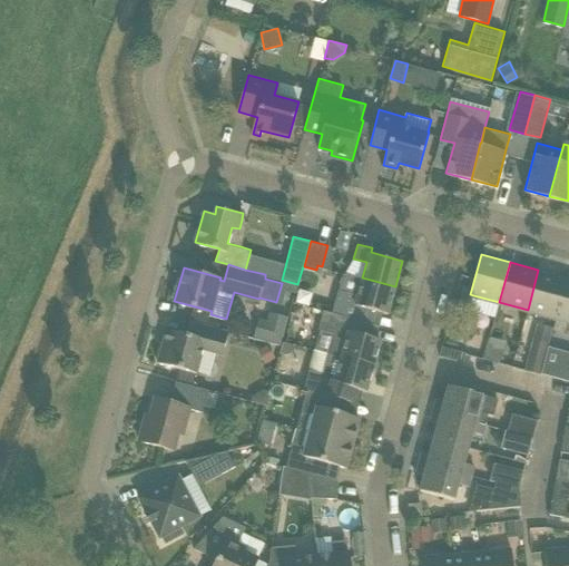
[(538,270),(528,310),(556,318),(567,277),(538,270)]
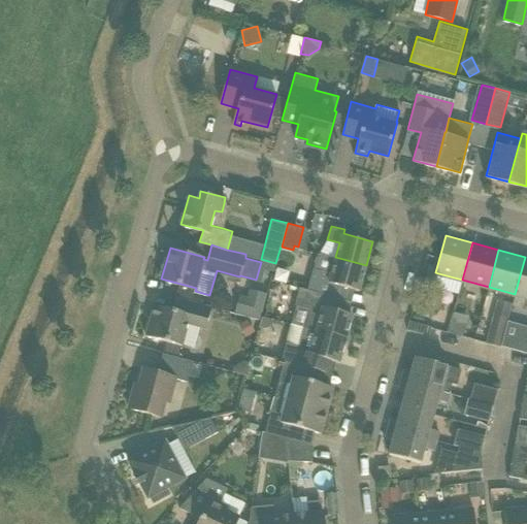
[(318,253),(307,288),(339,297),(342,285),(359,289),(366,265),(335,257),(335,258),(318,253)]
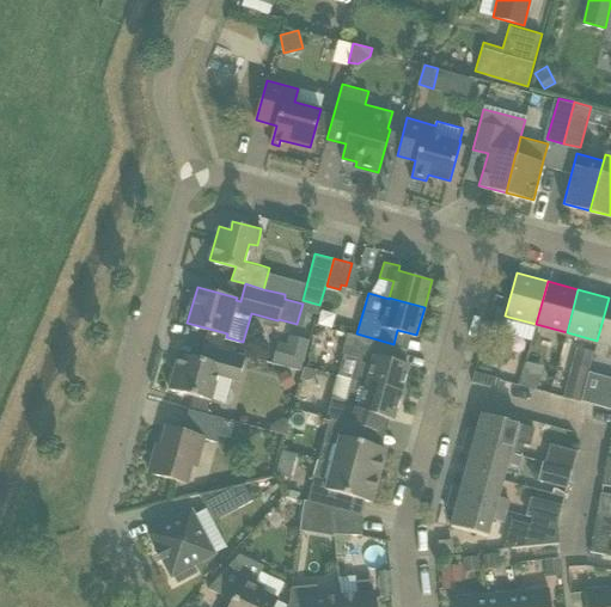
[(610,298),(609,298),(597,341),(610,344),(610,298)]
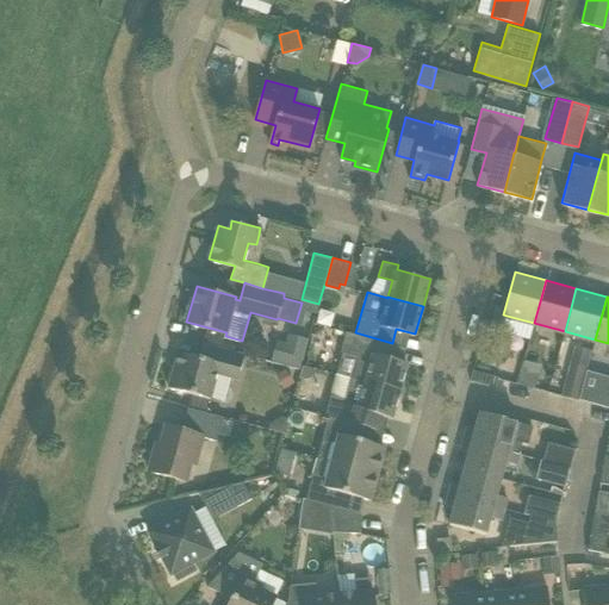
[(496,304),(490,328),(502,331),(507,316),(503,315),(505,306),(496,304)]
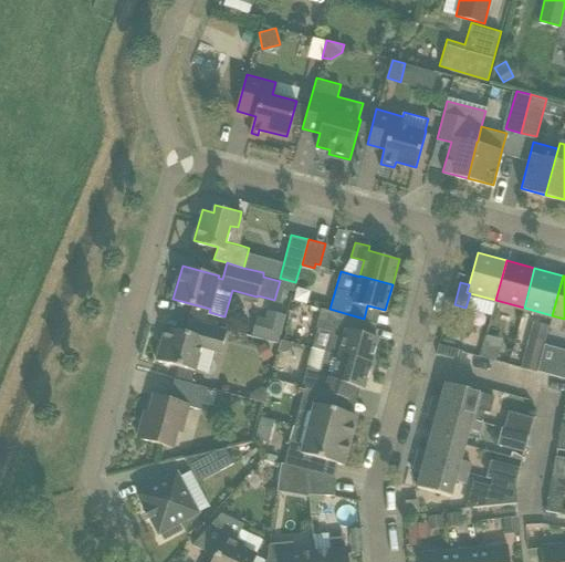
[(322,306),(316,325),(318,325),(332,330),(326,350),(372,362),(378,335),(361,331),(364,319),(330,309),(322,306)]
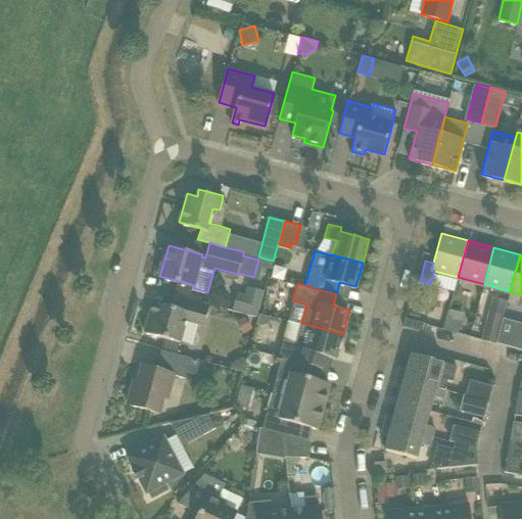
[(262,289),(234,285),(231,308),(258,312),(262,289)]
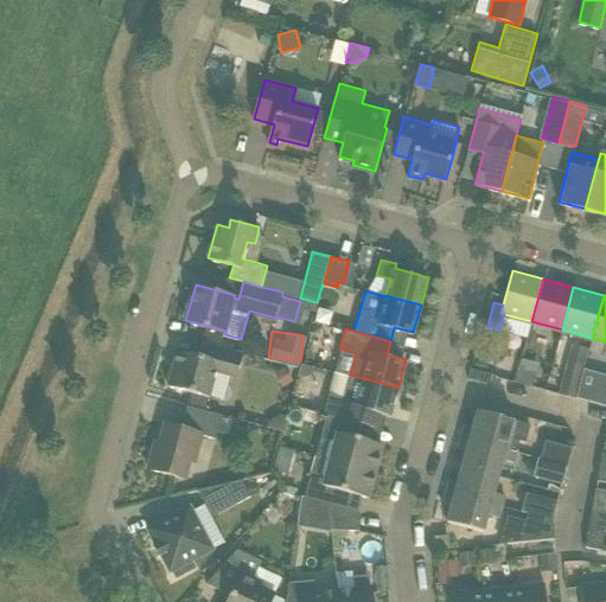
[(187,404),(205,409),(216,370),(237,376),(243,350),(203,339),(198,354),(178,348),(168,384),(191,390),(187,404)]
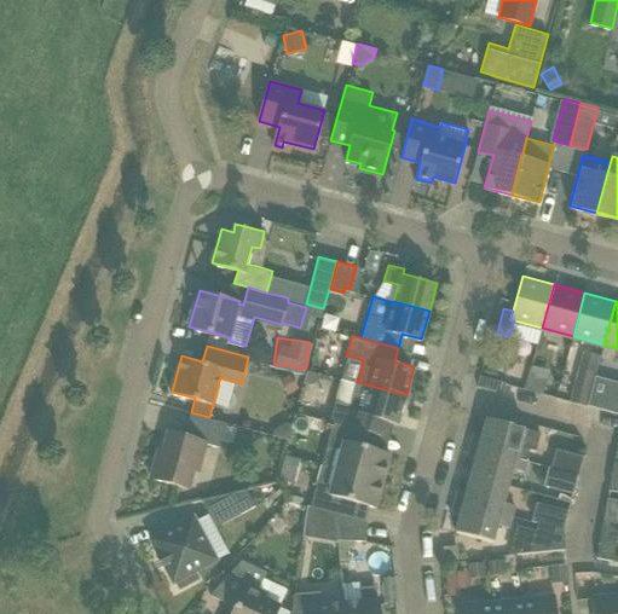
[(572,399),(585,404),(599,353),(585,349),(572,399)]
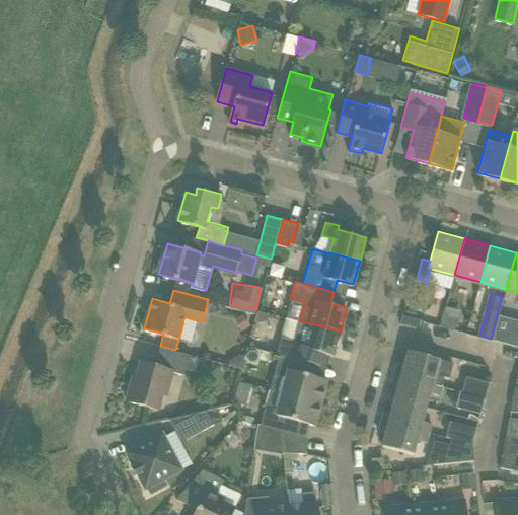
[(442,322),(441,324),(453,328),(455,328),(457,322),(455,321),(449,320),(453,307),(447,305),(446,306),(445,310),(442,322)]
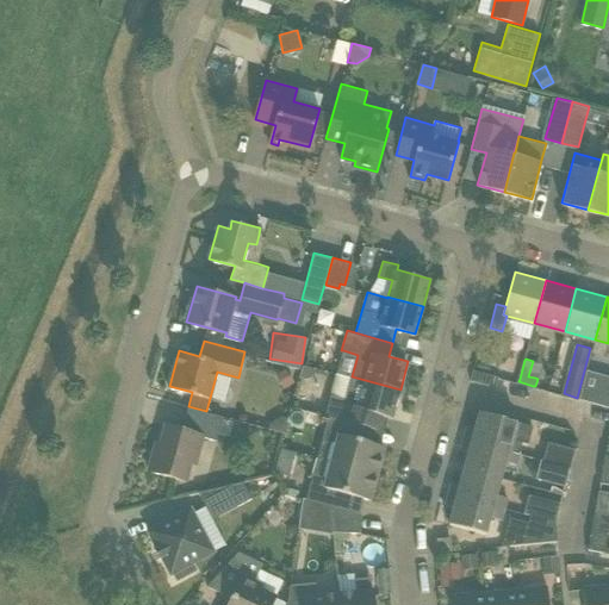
[(286,367),(275,373),(284,387),(294,381),(286,367)]
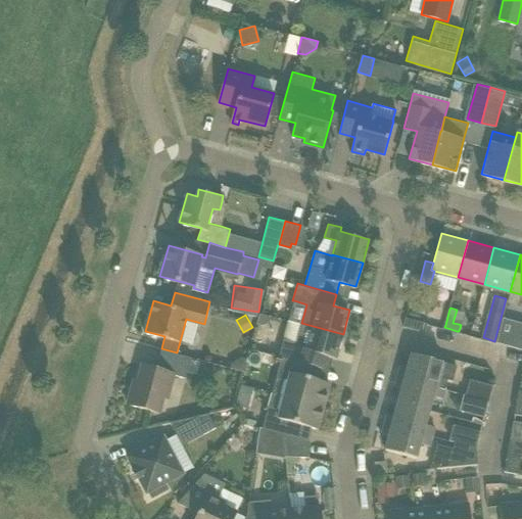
[(521,324),(515,322),(510,342),(521,345),(521,324)]
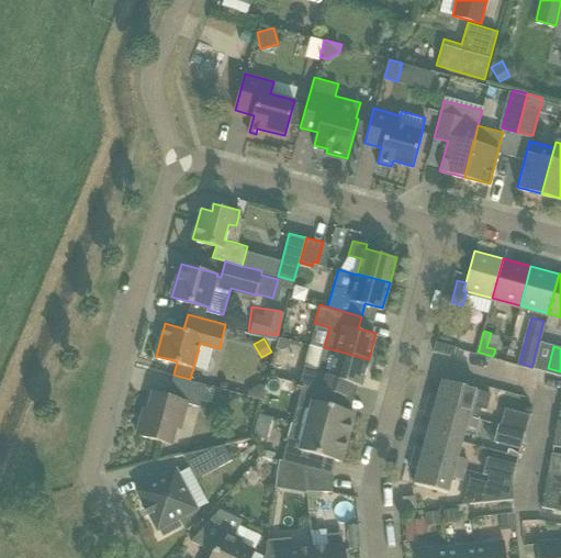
[(305,364),(300,381),(303,382),(337,391),(337,390),(332,389),(335,377),(361,384),(369,359),(324,347),(318,367),(305,364)]
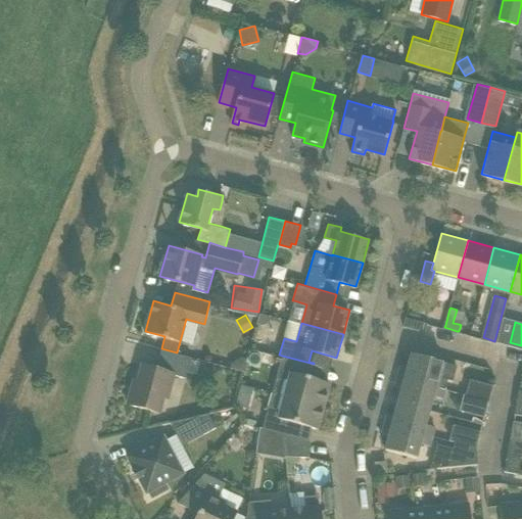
[(128,403),(159,411),(163,395),(168,396),(174,373),(186,376),(192,357),(177,352),(161,348),(157,363),(161,364),(160,368),(142,364),(137,386),(133,385),(128,403)]
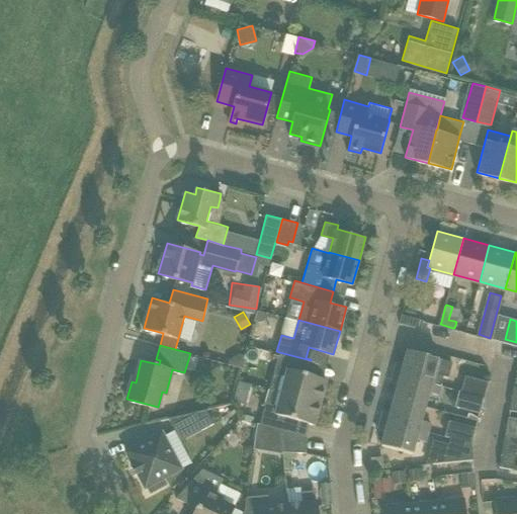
[(394,370),(441,383),(444,375),(448,376),(452,360),(408,348),(404,363),(397,361),(394,370)]
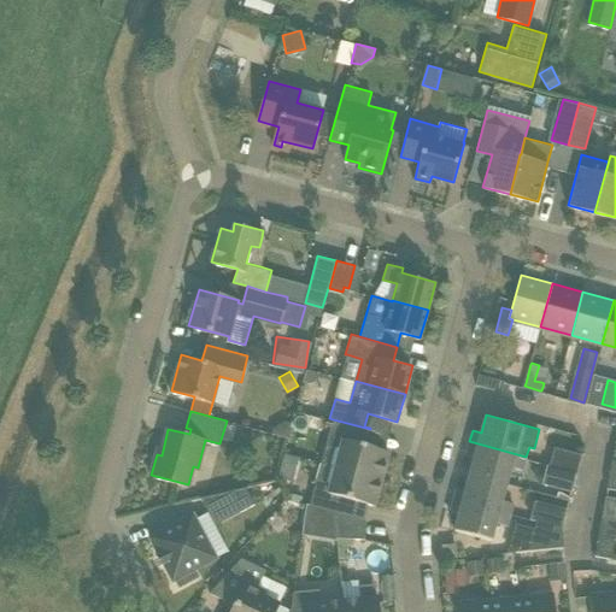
[(333,419),(328,436),(336,446),(340,447),(335,465),(382,477),(389,451),(365,443),(370,429),(333,419)]
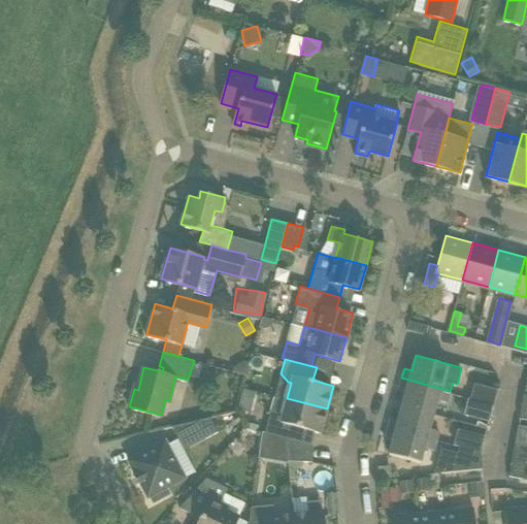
[(402,404),(433,413),(437,398),(448,400),(450,391),(401,378),(399,388),(406,390),(402,404)]
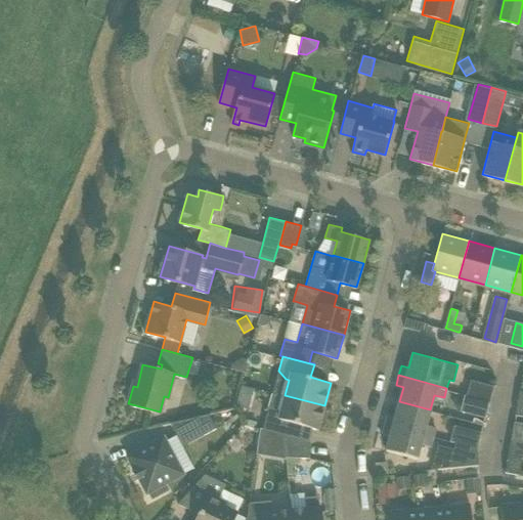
[(467,394),(490,400),(494,385),(471,379),(467,394)]
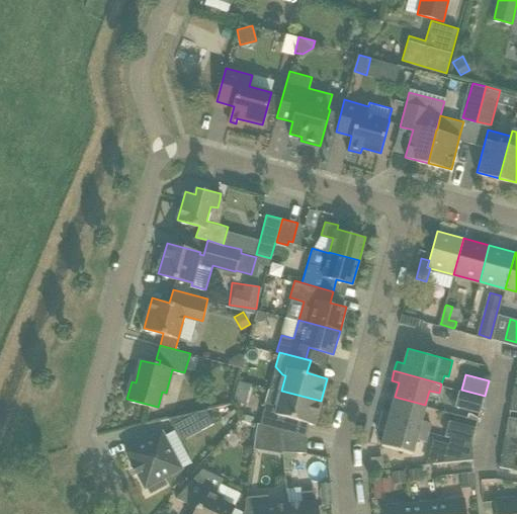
[(251,382),(239,379),(237,386),(249,389),(251,382)]
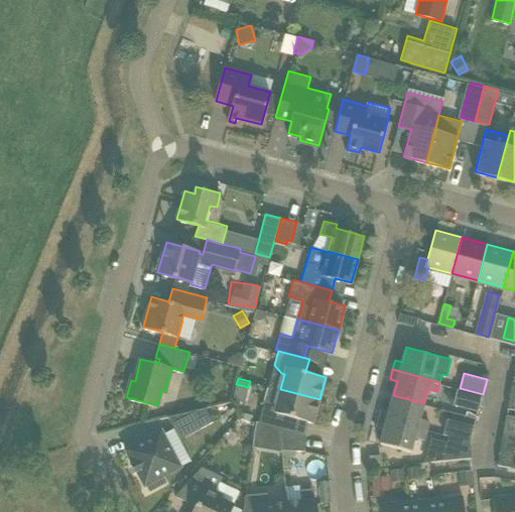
[(269,385),(259,420),(266,422),(280,426),(296,430),(296,429),(290,427),(293,416),(313,421),(319,399),(280,389),(269,385)]
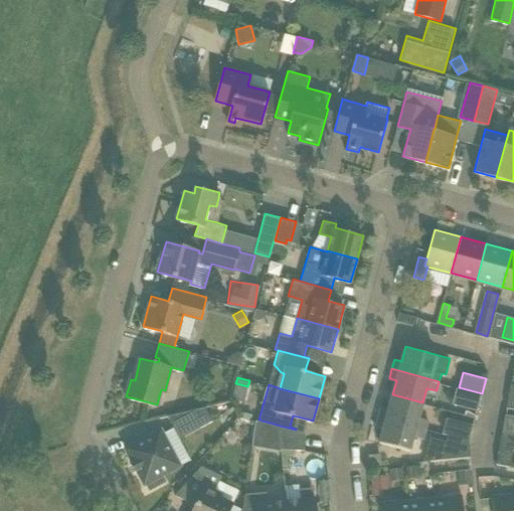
[(453,403),(477,409),(482,393),(459,387),(457,387),(453,403)]
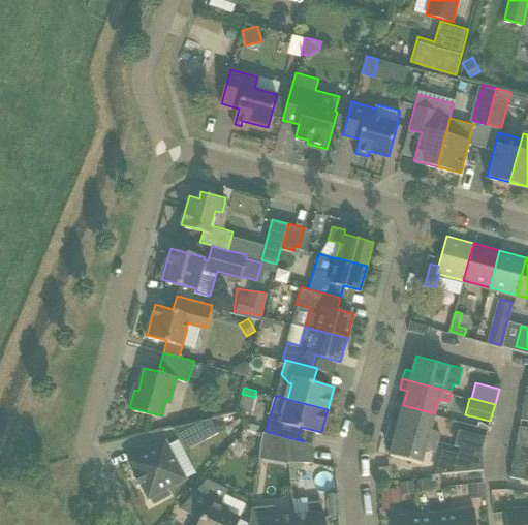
[(390,427),(437,439),(440,430),(431,427),(434,413),(403,405),(399,419),(392,418),(390,427)]
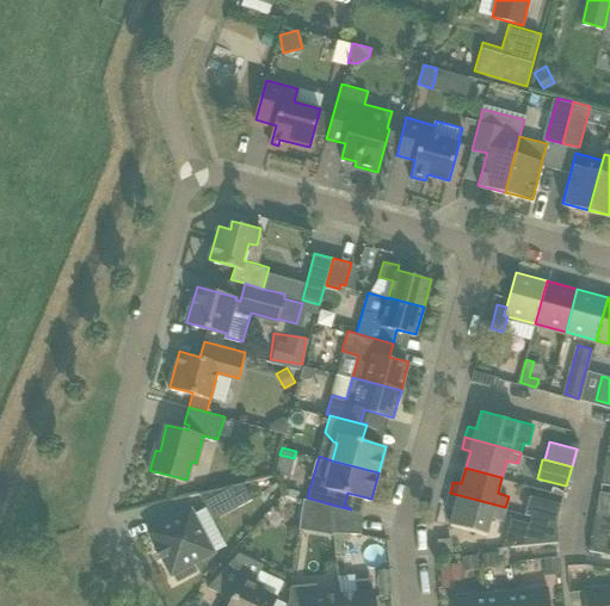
[(244,481),(198,492),(205,505),(209,512),(235,498),(239,505),(253,498),(244,481)]
